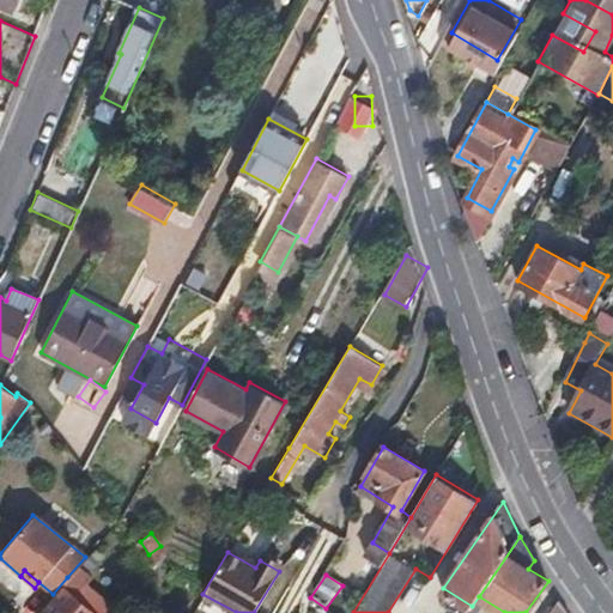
[(79,586),(67,577),(53,594),(37,612),(108,612),(115,605),(85,580),(79,586)]
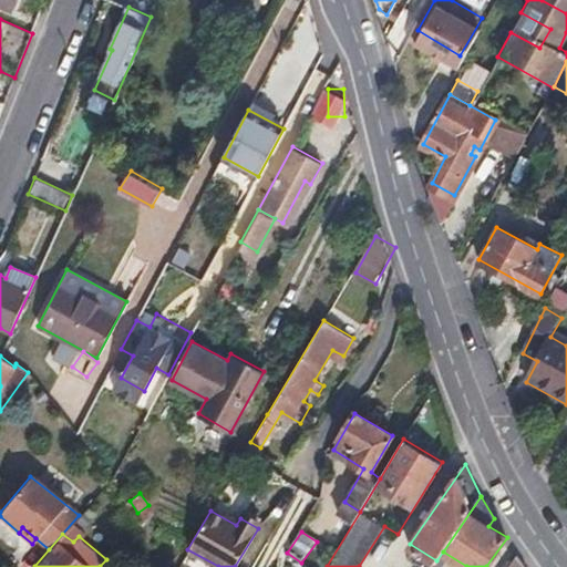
[(526,566),(518,555),(509,566),(526,566)]
